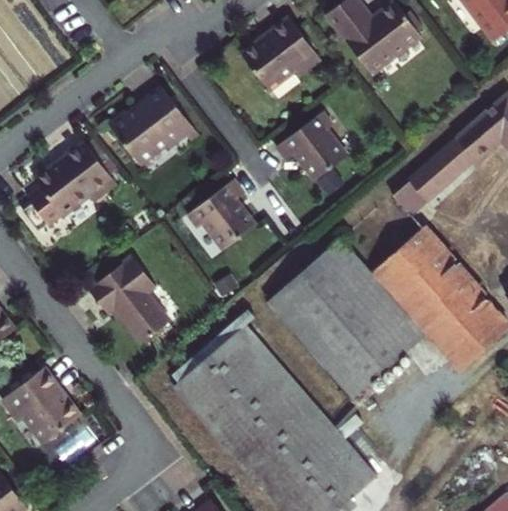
[(382,16),(376,20),(373,16),(361,0),(343,0),(328,12),(374,72),(422,34),(396,0),(394,0),(379,12),(382,16)]
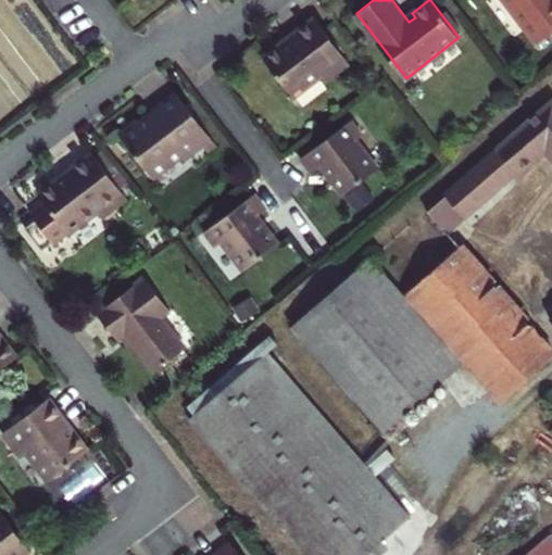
[(551,0),(502,0),(537,45),(551,33),(551,0)]
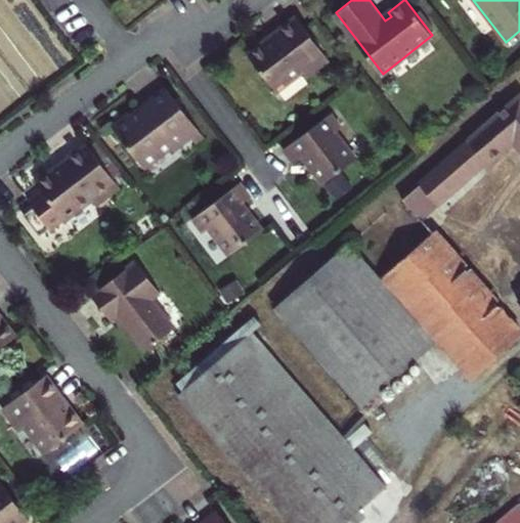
[(267,46),(263,42),(247,54),(276,91),(304,71),(309,77),(333,60),(298,16),(274,34),(278,39),(267,46)]
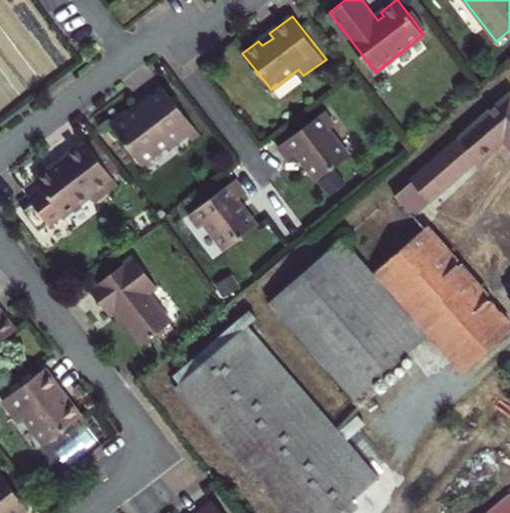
[(273,38),(269,33),(258,41),(262,45),(273,38)]
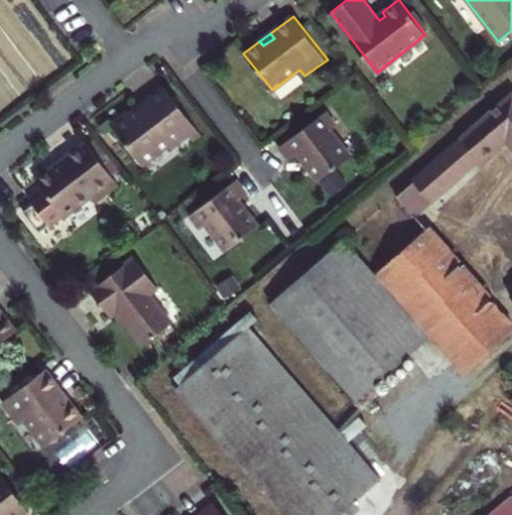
[(197,130),(164,88),(129,114),(127,111),(110,124),(140,164),(167,144),(171,149),(188,136),(197,130)]
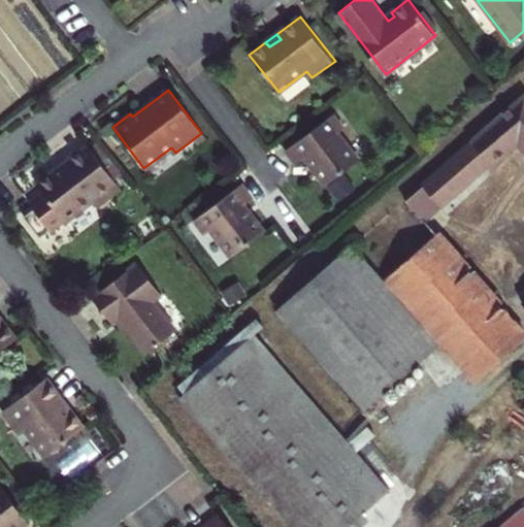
[(408,202),(426,222),(516,142),(523,136),(523,101),(408,202)]
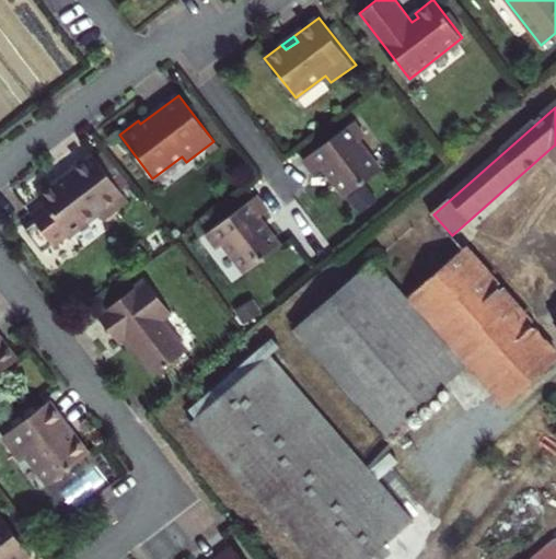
[(363,135),(352,121),(304,158),(315,173),(323,166),(346,195),(380,167),(359,140),(363,135)]
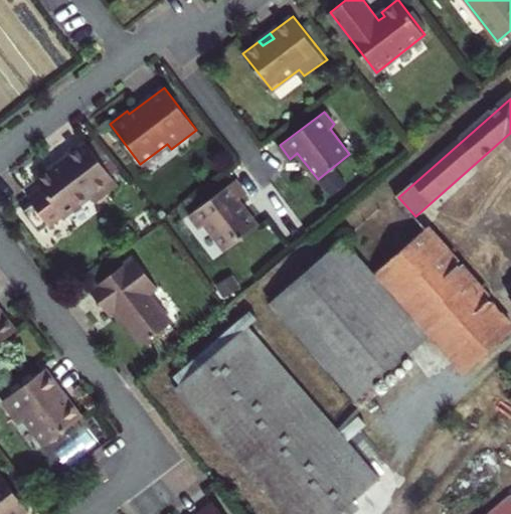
[(201,136),(196,130),(188,136),(193,142),(201,136)]
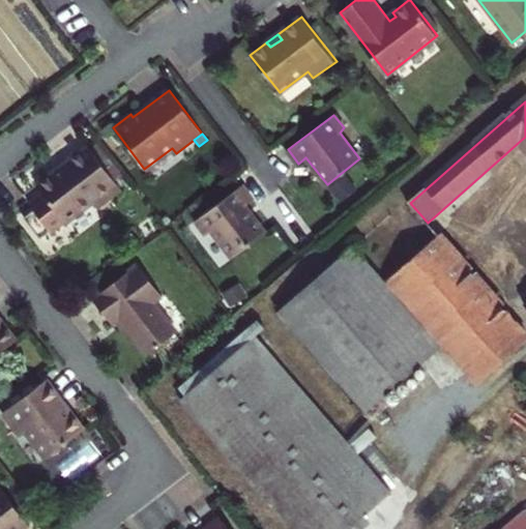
[(58,176),(54,171),(36,184),(42,192),(48,199),(34,209),(24,217),(41,238),(64,219),(66,222),(93,201),(97,206),(120,186),(88,145),(65,163),(69,167),(58,176)]
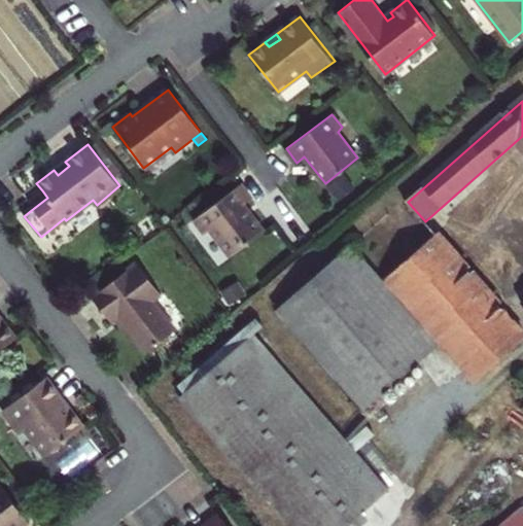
[(69,166),(65,162),(54,170),(58,175),(69,166)]
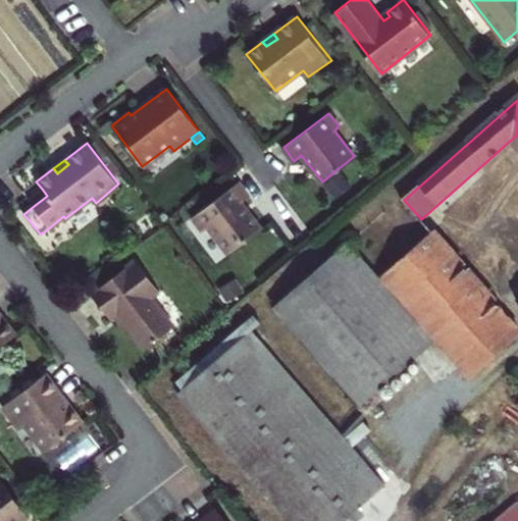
[(248,196),(238,181),(192,216),(203,230),(208,226),(227,253),(261,228),(241,201),(248,196)]
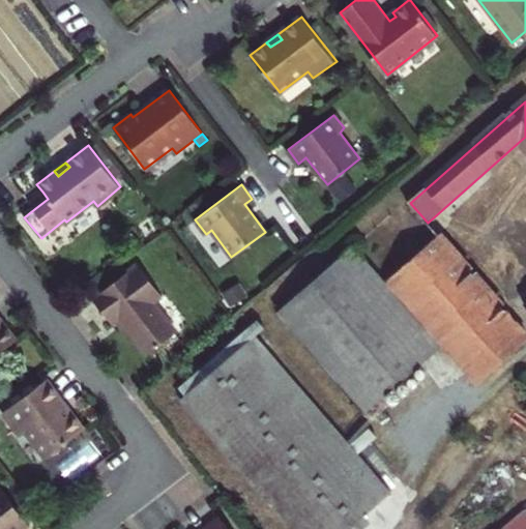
[(29,203),(34,209),(48,199),(42,192),(29,203)]
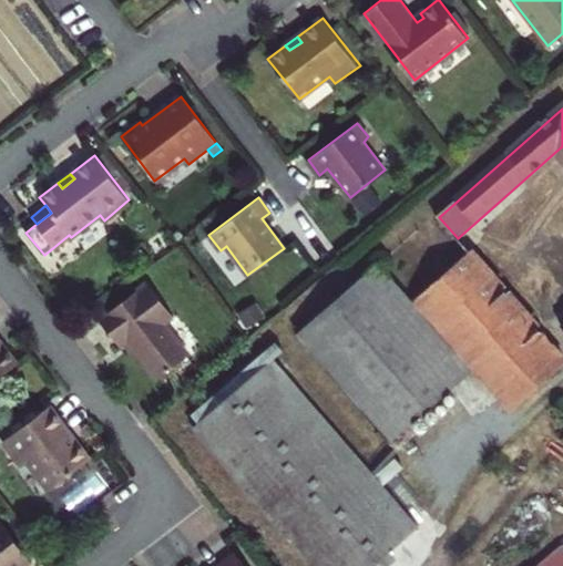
[(513,412),(535,391),(562,367),(562,356),(470,251),(415,299),(474,368),(513,412)]
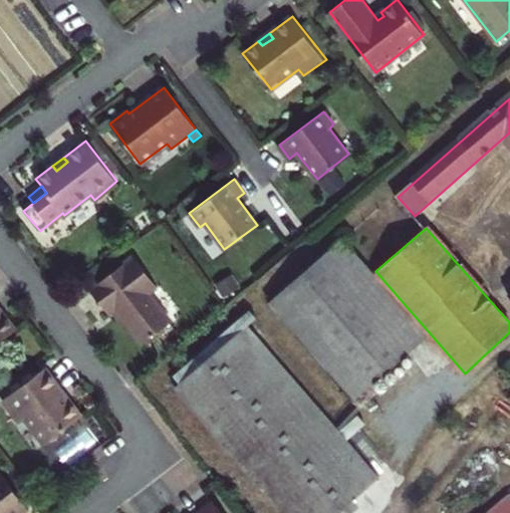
[(351,402),(430,333),(375,271),(374,273),(345,240),(269,306),(351,402)]
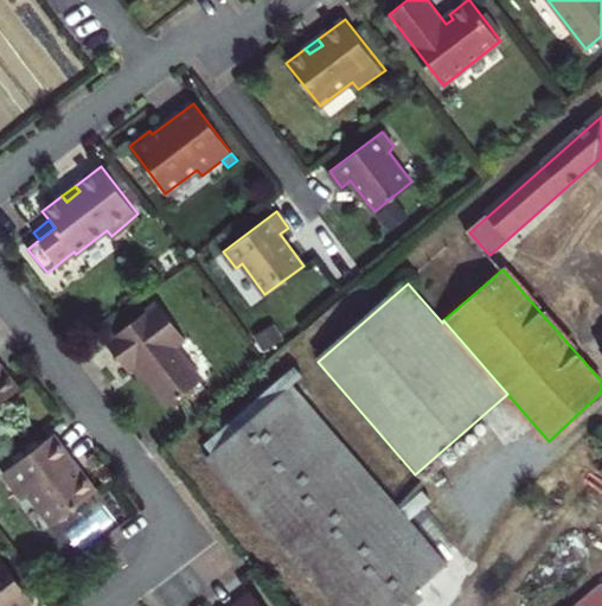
[(183,340),(155,303),(104,343),(126,371),(134,364),(170,412),(205,384),(174,346),(183,340)]
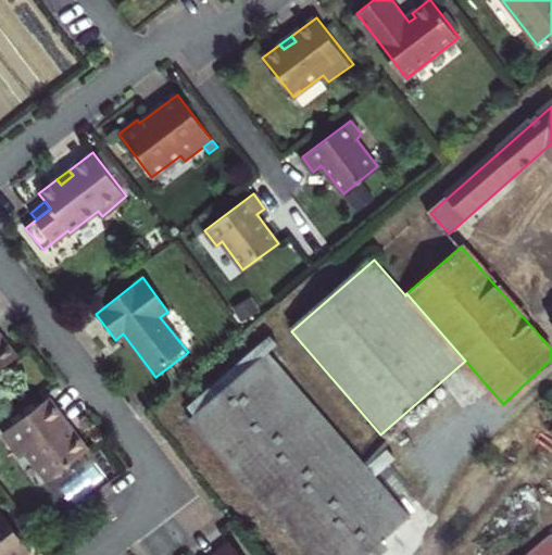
[(0,369),(17,356),(4,339),(0,341),(0,369)]
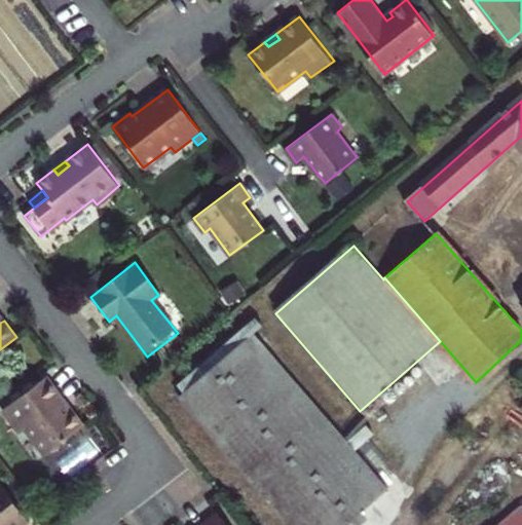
[(253,333),(180,397),(291,524),(348,524),(389,490),(253,333)]
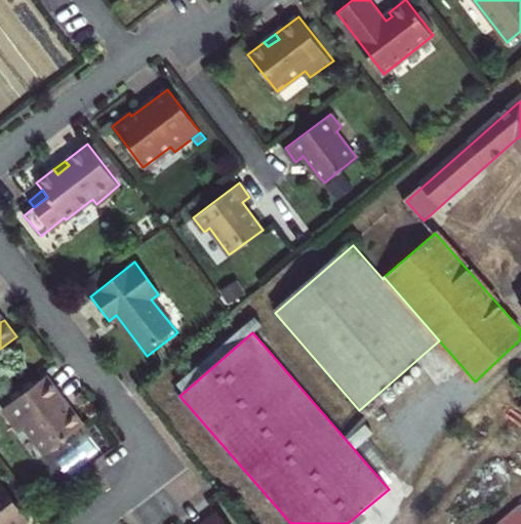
[(83,425),(71,408),(67,412),(58,402),(64,398),(46,376),(5,408),(21,430),(26,426),(46,452),(83,425)]
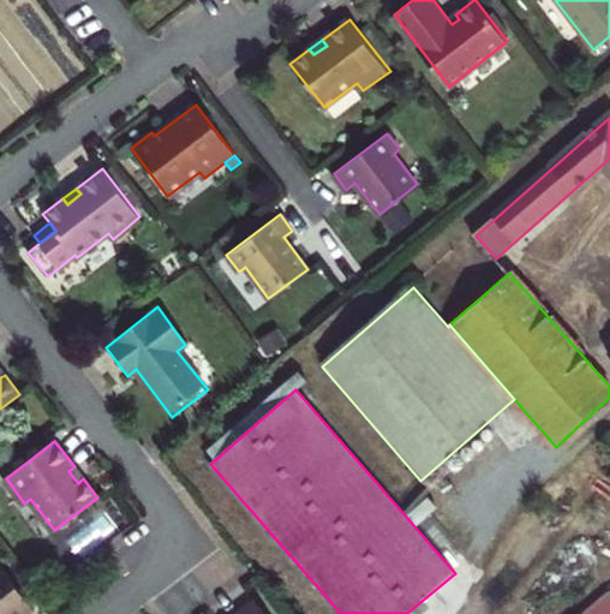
[(83,478),(75,466),(69,471),(78,483),(83,478)]
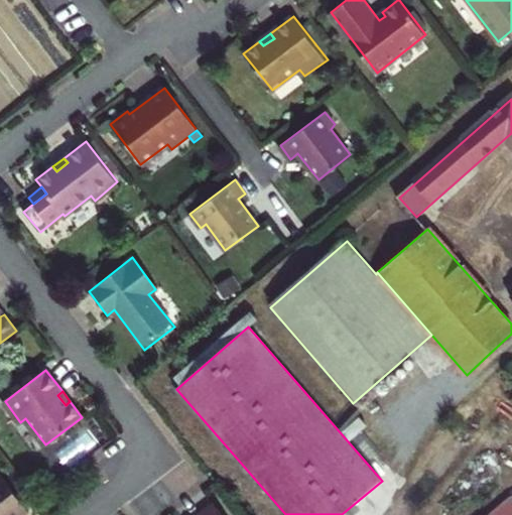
[(23,514),(28,511),(0,473),(0,514),(23,514)]
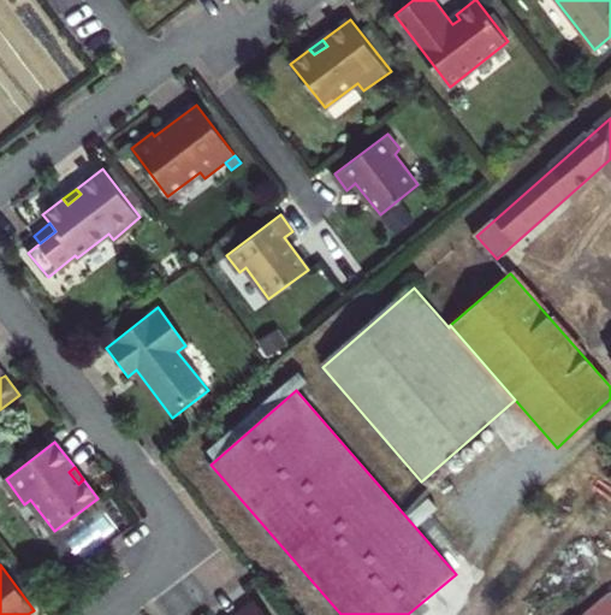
[(610,614),(610,593),(583,614),(610,614)]
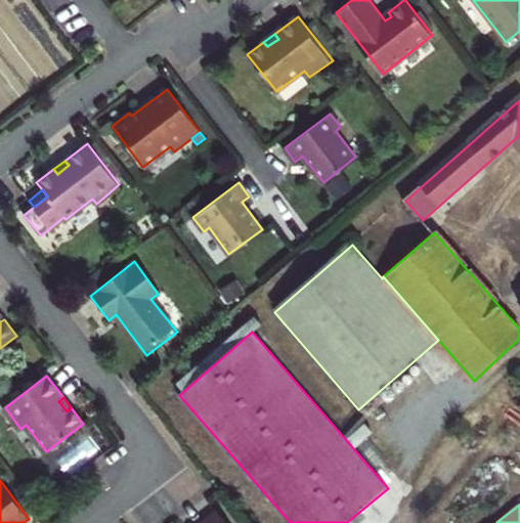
[(226,522),(216,510),(198,522),(226,522)]
